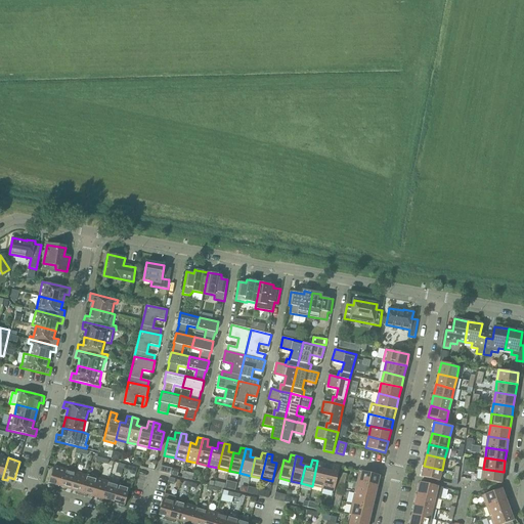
[(312,486),(322,488),(326,470),(321,469),(323,463),(317,461),(312,486)]
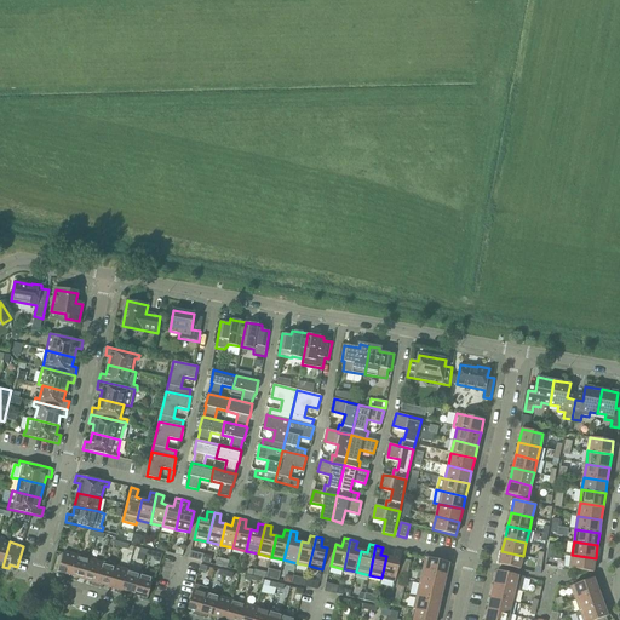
[(386,556),(382,578),(395,581),(402,551),(395,550),(392,558),(386,556)]
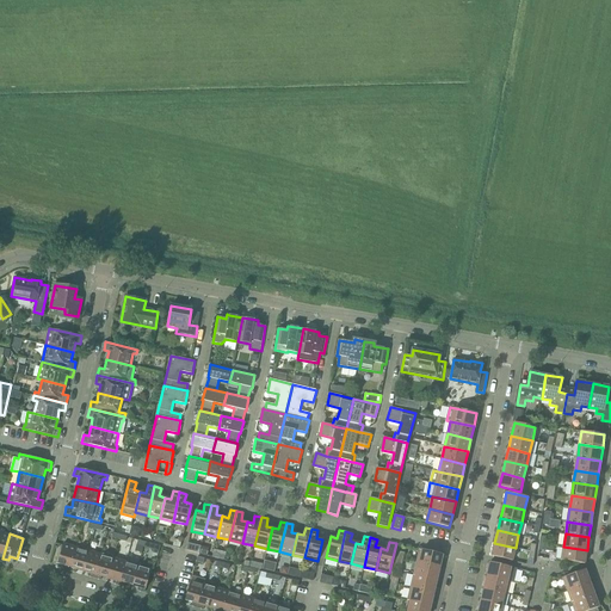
[(63,569),(69,571),(76,547),(63,543),(57,563),(65,566),(63,569)]
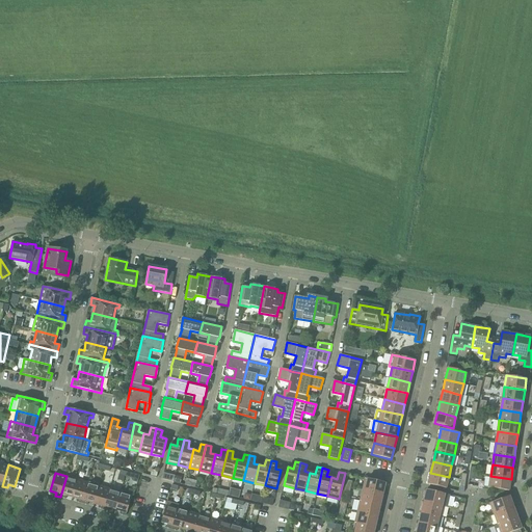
[(449,477),(430,473),(428,484),(446,488),(449,477)]
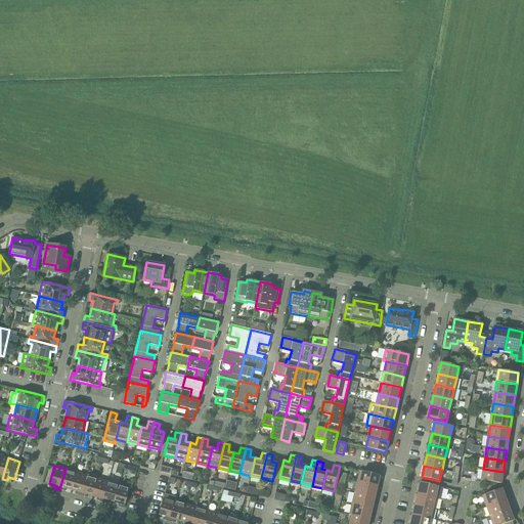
[(67,488),(72,490),(77,472),(66,469),(59,489),(66,491),(67,488)]
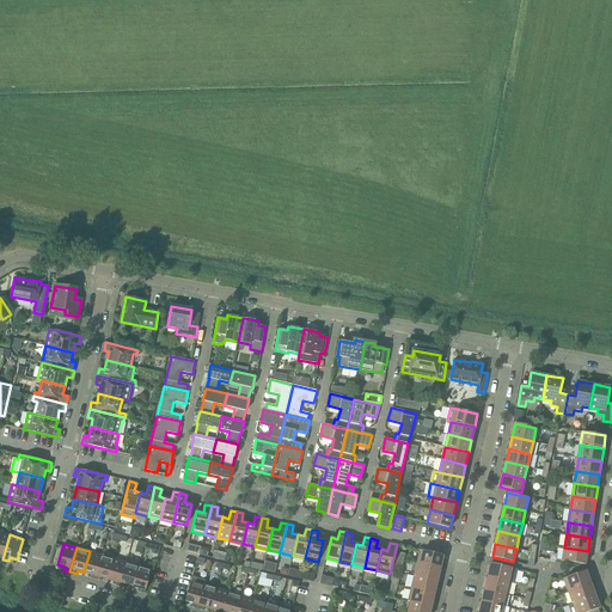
[(588,551),(564,548),(563,561),(586,564),(588,551)]
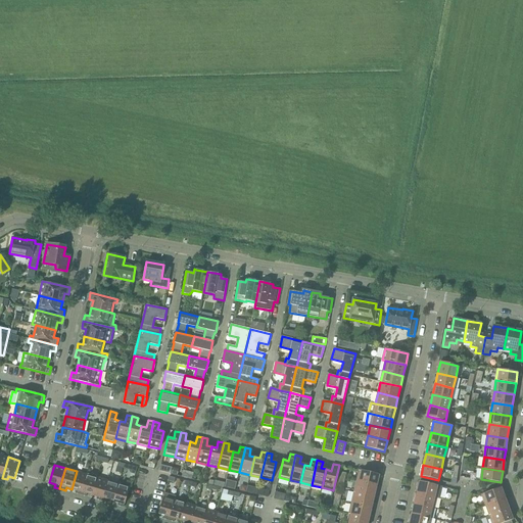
[(360,470),(357,481),(376,486),(379,475),(360,470)]
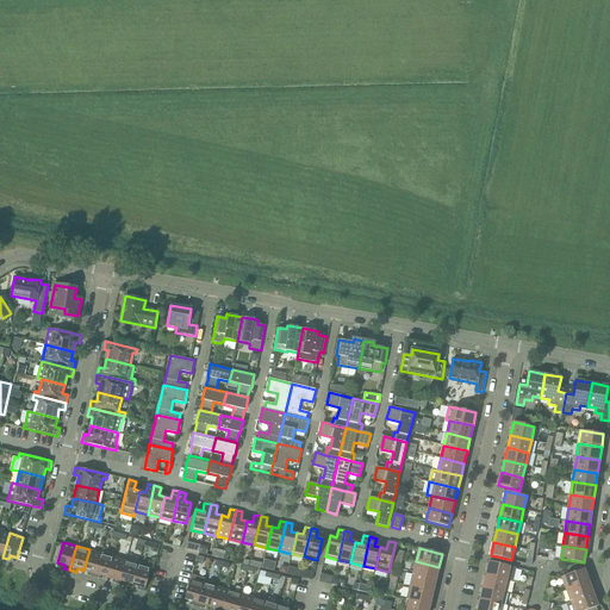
[(88,576),(94,577),(101,553),(89,549),(83,571),(89,572),(88,576)]
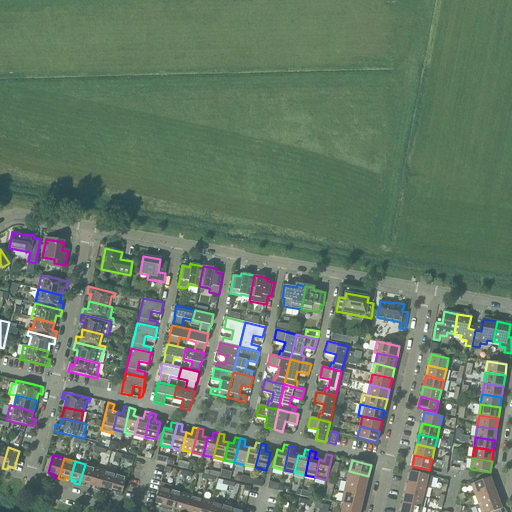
[(85,483),(90,485),(95,467),(85,464),(79,484),(84,486),(85,483)]
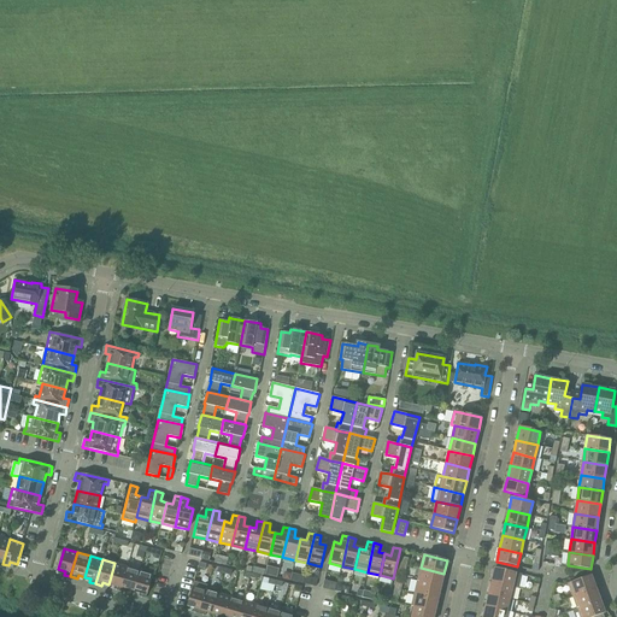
[(113,589),(121,591),(128,566),(115,563),(109,585),(115,586),(113,589)]
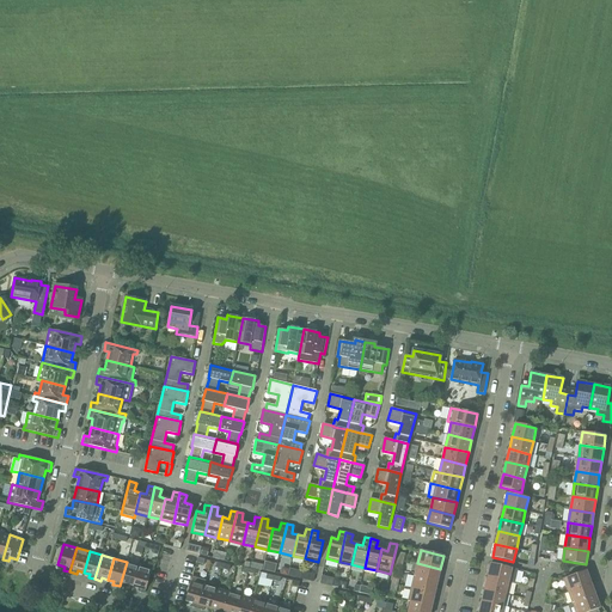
[(127,585),(133,587),(139,565),(127,562),(120,586),(126,588),(127,585)]
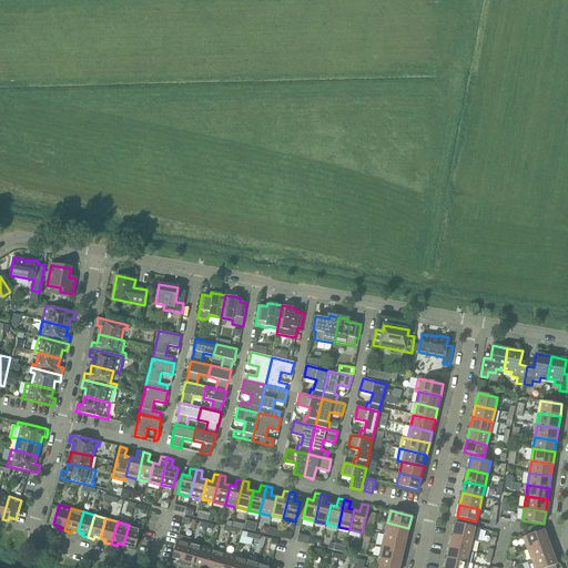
[(129,525),(123,545),(129,546),(128,549),(134,550),(141,529),(143,529),(144,524),(138,521),(137,527),(129,525)]
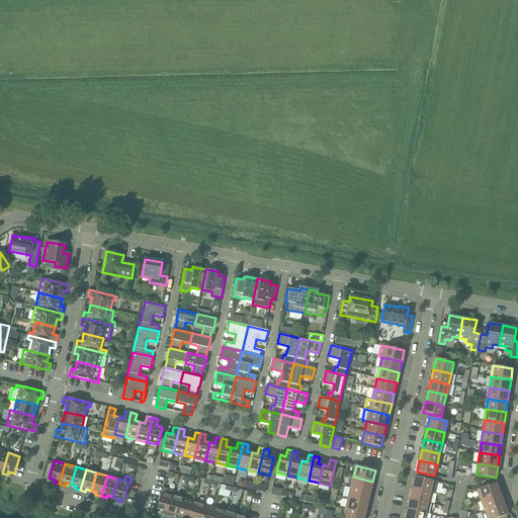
[(353,477),(351,488),(370,492),(372,482),(353,477)]
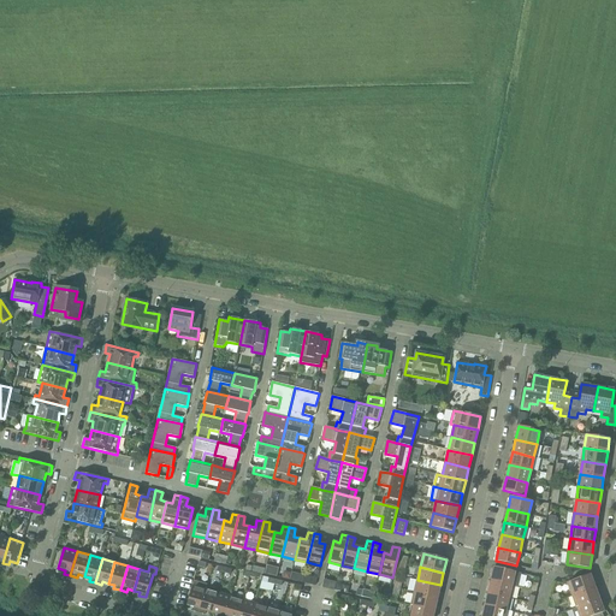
[(493,567),(491,580),(514,586),(519,587),(521,573),(493,567)]
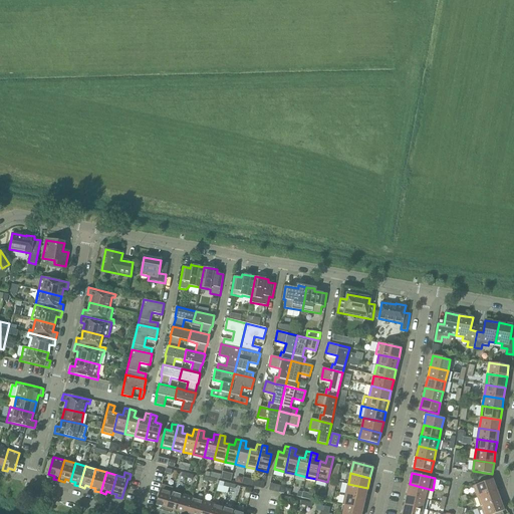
[(474,486),(478,497),(496,490),(492,479),(474,486)]
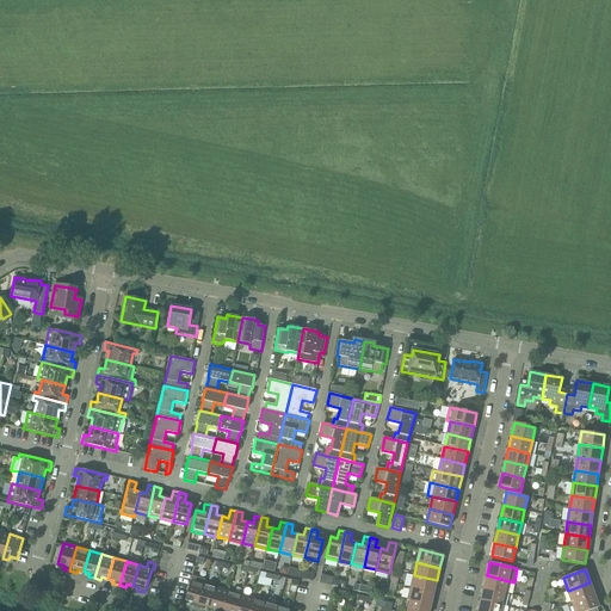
[(191,606),(197,608),(204,584),(205,579),(192,575),(185,600),(192,603),(191,606)]
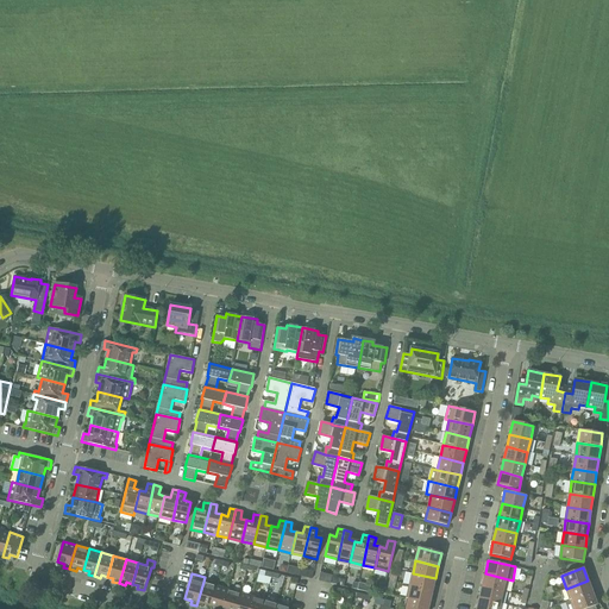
[(413,573),(409,585),(432,591),(435,578),(413,573)]
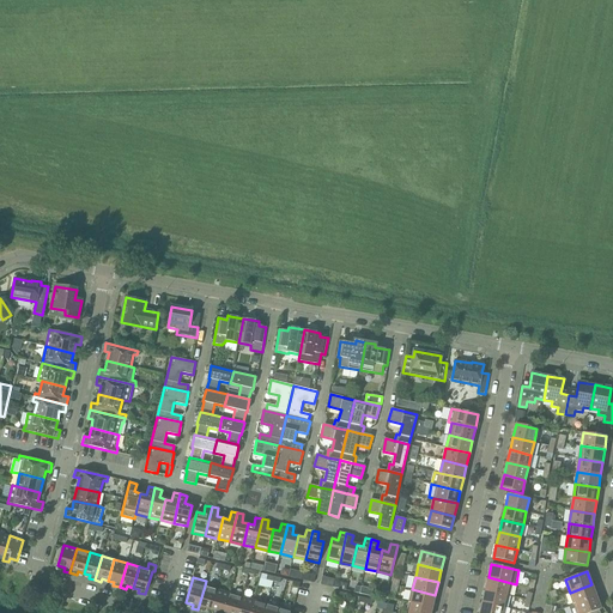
[(489,577),(485,590),(508,595),(511,583),(489,577)]
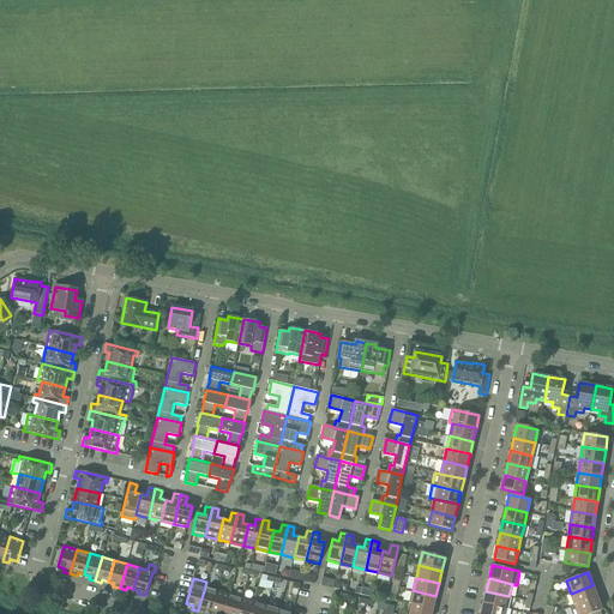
[(571,594),(576,606),(597,597),(593,585),(571,594)]
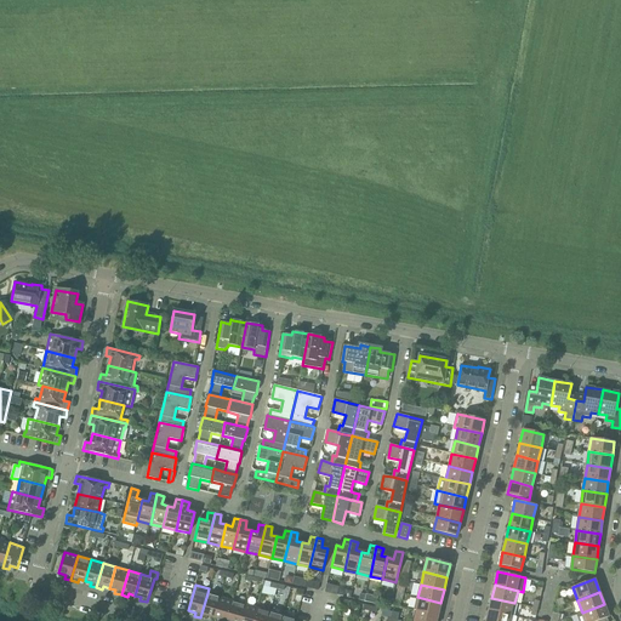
[(208,616),(214,617),(220,597),(208,593),(200,617),(208,620),(208,616)]
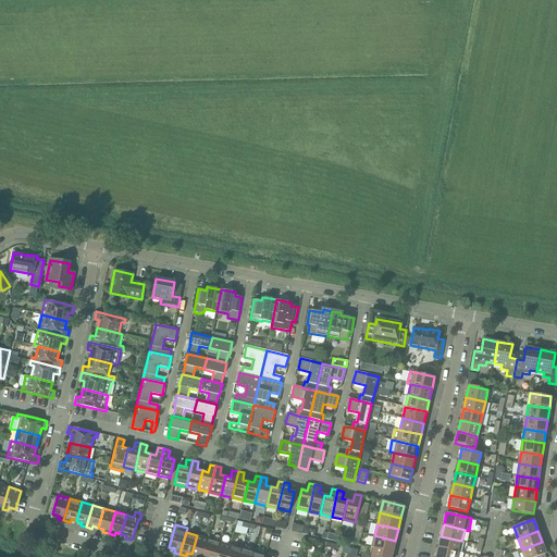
[(197,556),(202,556),(209,539),(197,535),(192,554),(197,556)]
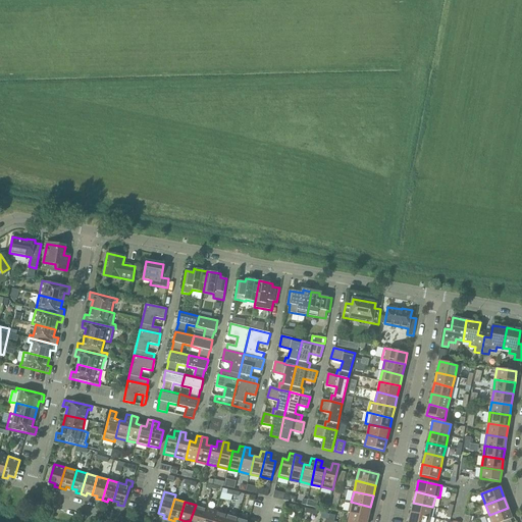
[(351,502),(349,513),(368,517),(370,507),(351,502)]
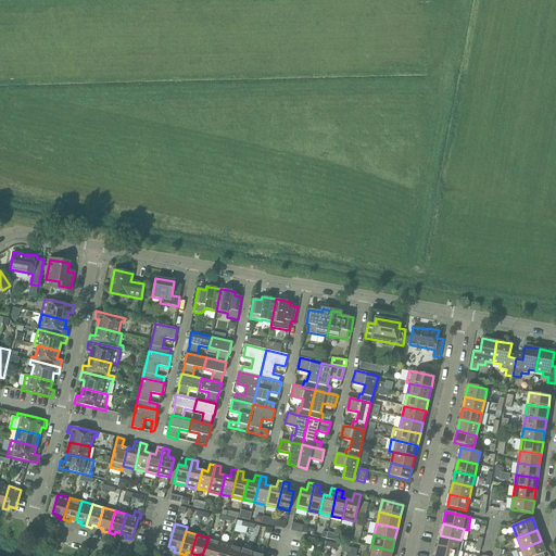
[(440,535),(438,546),(458,552),(460,540),(440,535)]
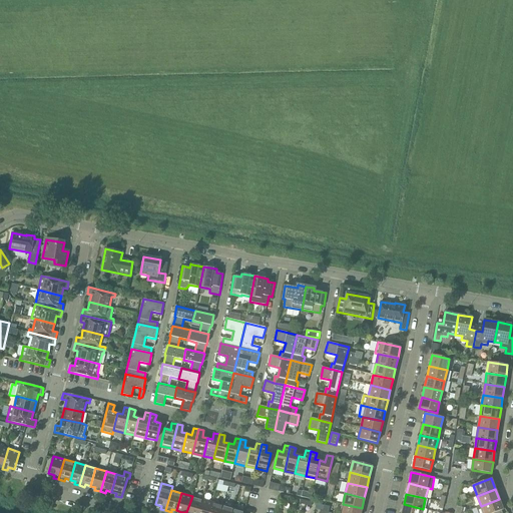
[(198,512),(202,499),(192,496),(186,512),(198,512)]
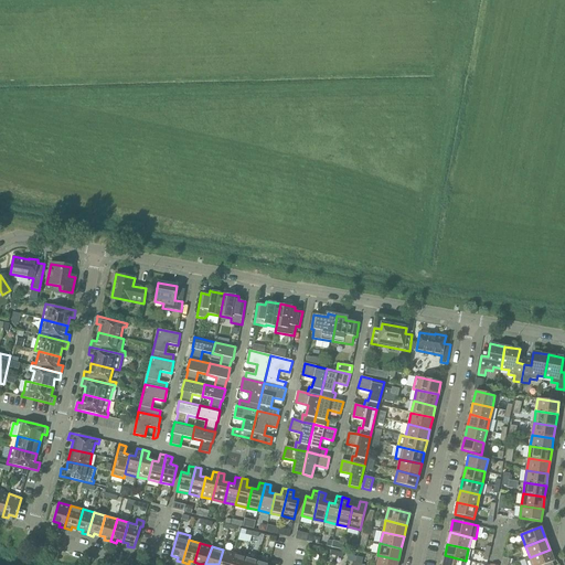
[(231,564),(234,553),(223,550),(219,564),(231,564)]
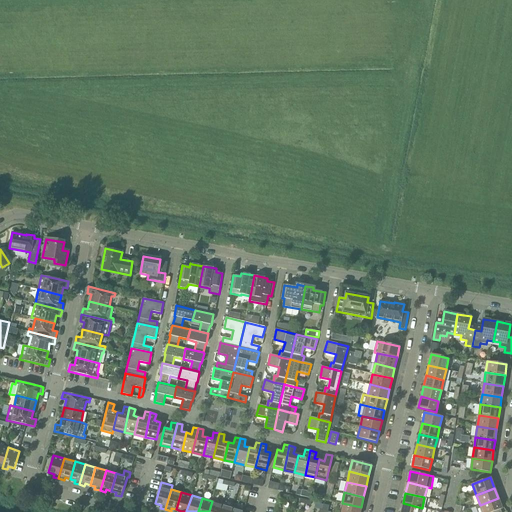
[(492,511),(495,511),(500,509),(502,509),(498,498),(480,505),(476,506),(477,511),(492,511)]
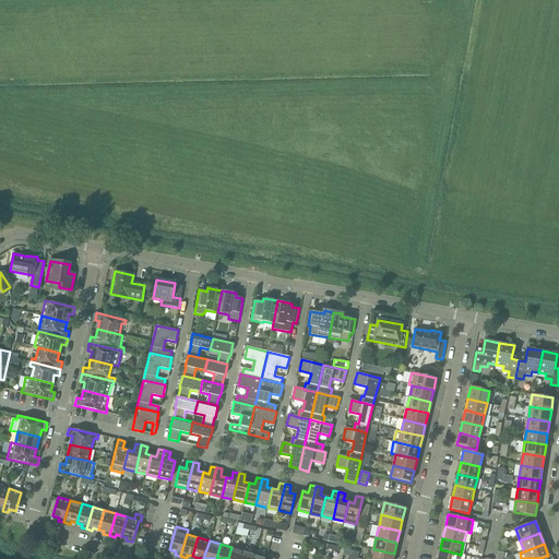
[(240,558),(244,550),(232,547),(228,558),(240,558)]
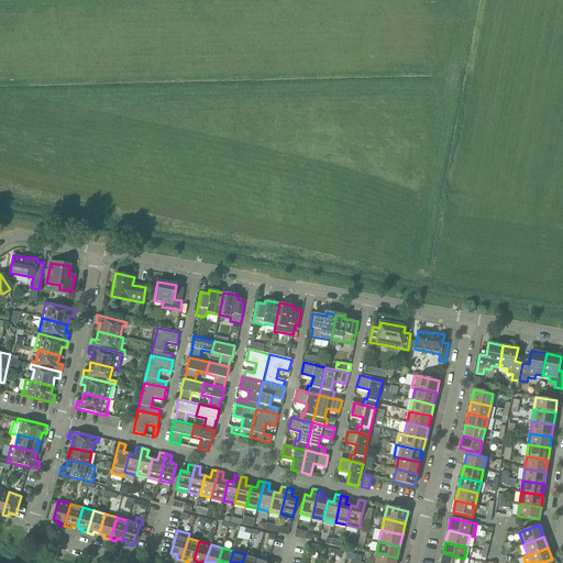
[(395,562),(397,558),(376,553),(373,562),(395,562)]
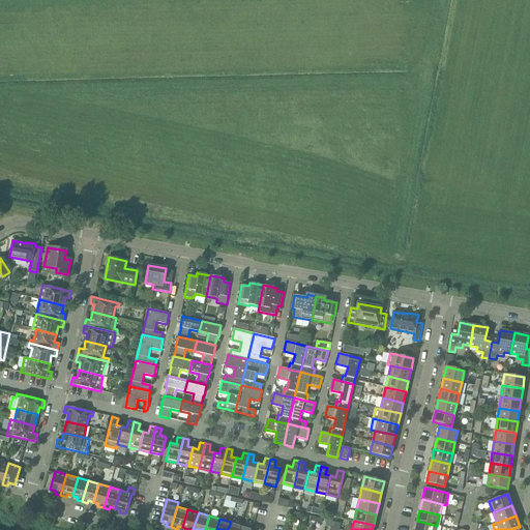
[(417,521),(414,529),(439,529),(441,527),(437,526),(417,521)]
